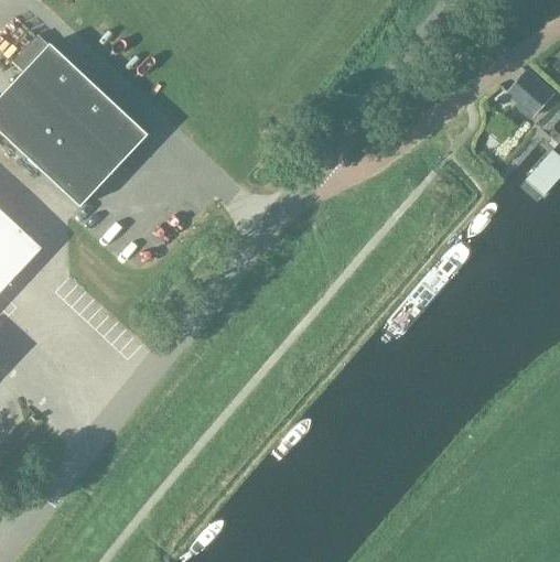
[(39,34),(13,62),(22,69),(47,42),(39,34)]
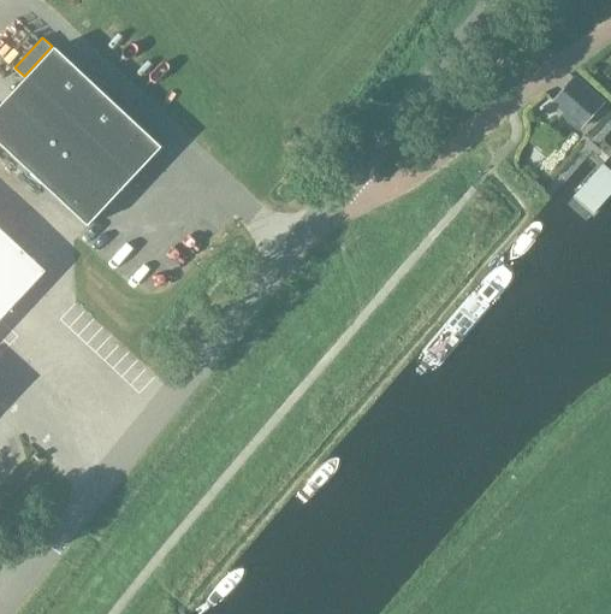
[(161,146),(55,47),(0,105),(0,141),(88,225),(161,146)]
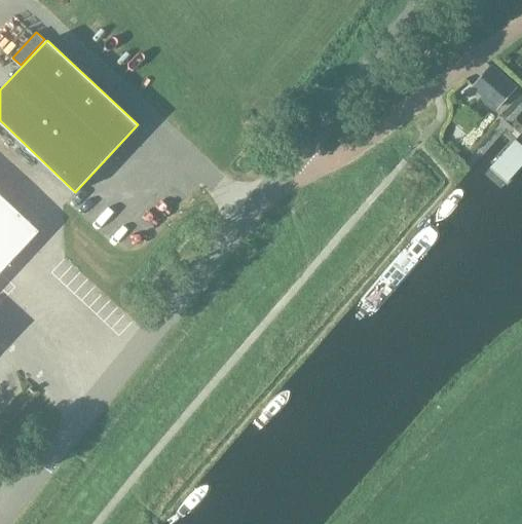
[(499,108),(517,88),(493,66),(475,86),(499,108)]
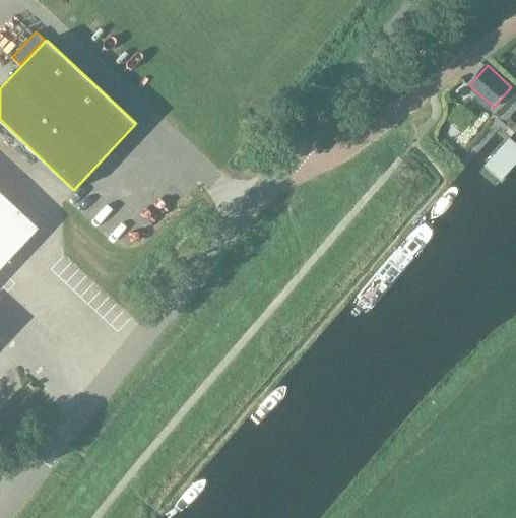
[(515,127),(481,169),(503,187),(515,172),(515,127)]
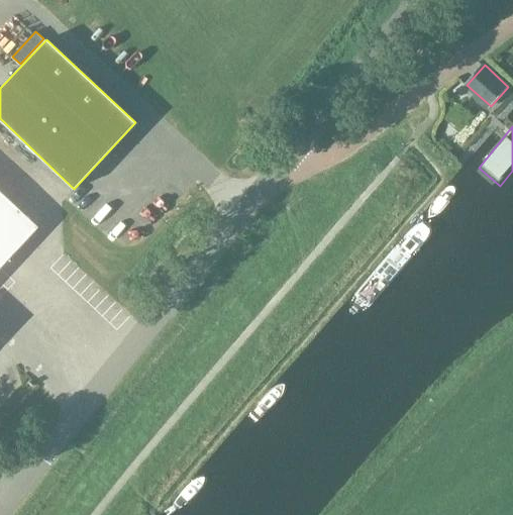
[(0,190),(0,247),(10,258),(38,226),(0,190)]
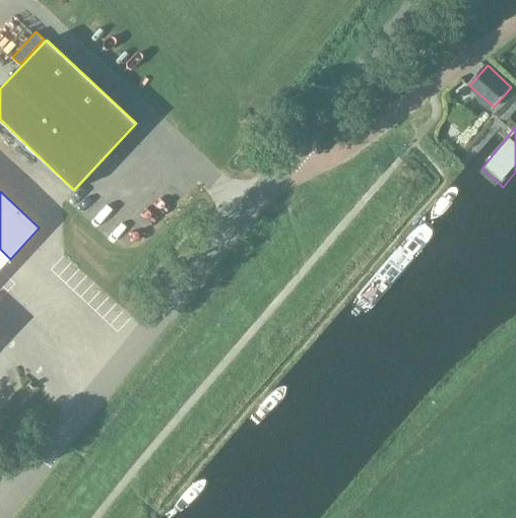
[(0,269),(10,259),(0,249),(0,269)]
